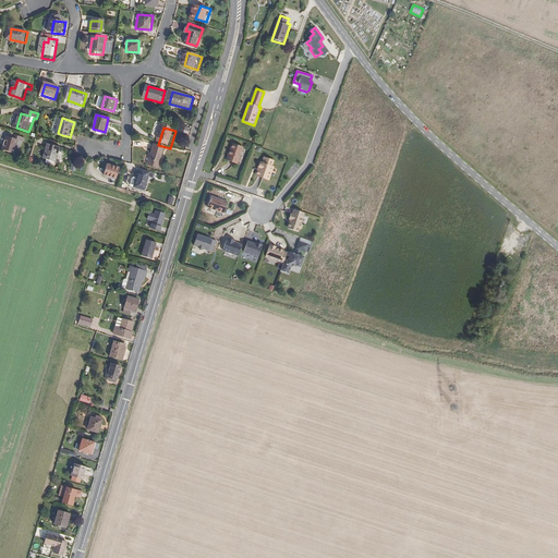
[(23,156),(27,143),(33,145),(34,140),(24,137),(23,142),(14,140),(10,152),(23,156)]
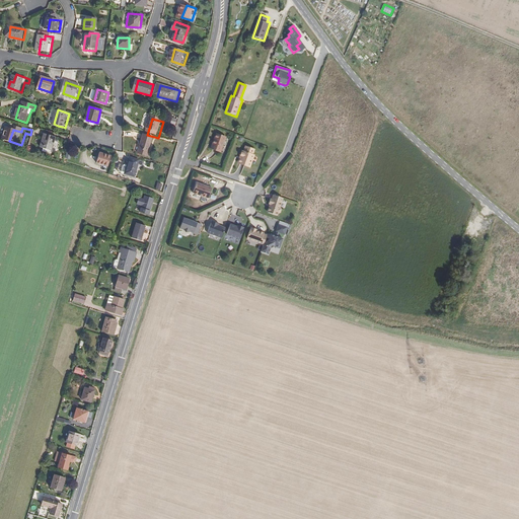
[(222,152),(227,137),(218,134),(213,149),(222,152)]
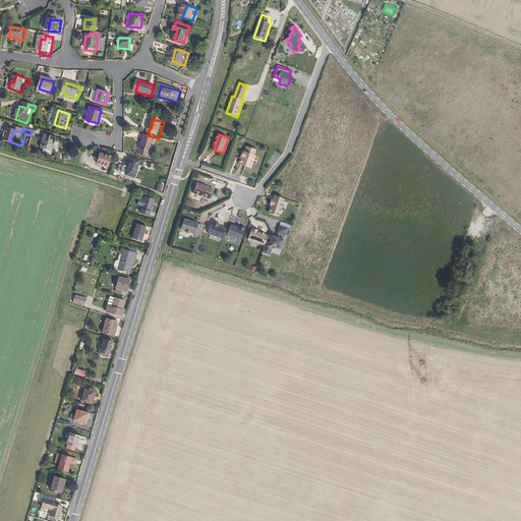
[(56,153),(60,138),(51,135),(47,150),(56,153)]
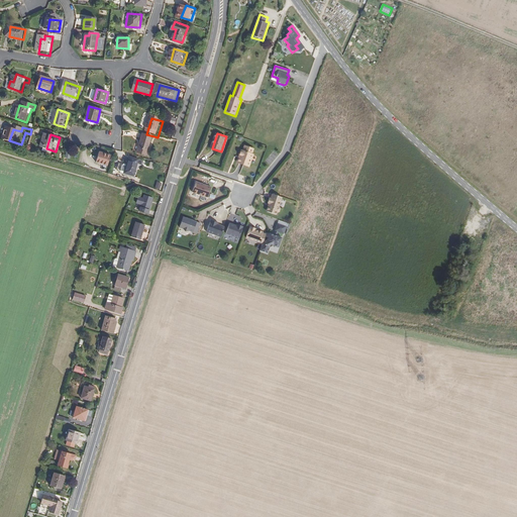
[(147,160),(153,140),(145,137),(139,158),(147,160)]
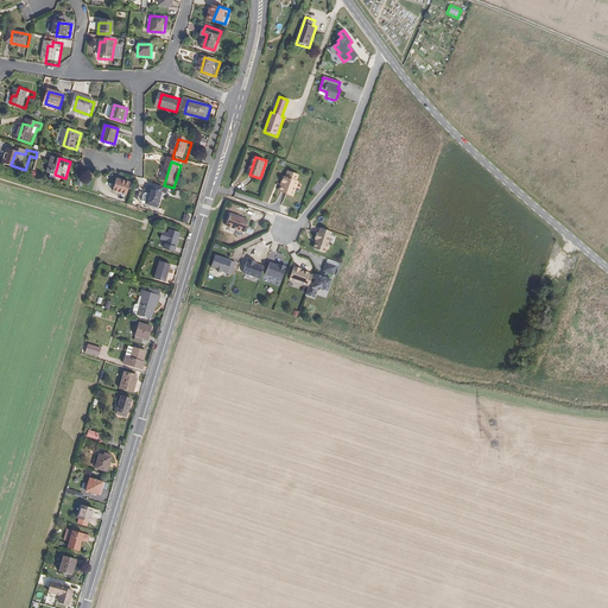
[(295,196),(299,182),(297,182),(299,176),(289,171),(286,178),(285,177),(283,184),(284,184),(282,192),(295,196)]
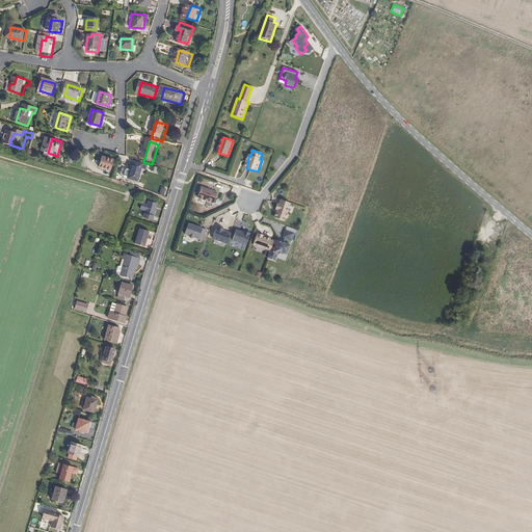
[(110,174),(113,162),(102,159),(99,170),(110,174)]
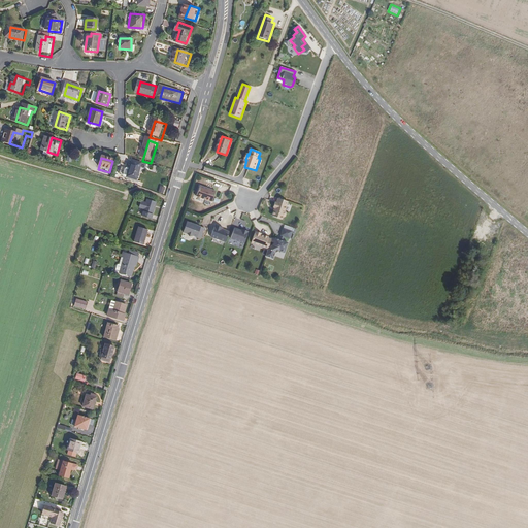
[(138,184),(143,166),(133,163),(131,169),(133,169),(129,182),(131,183),(138,184)]
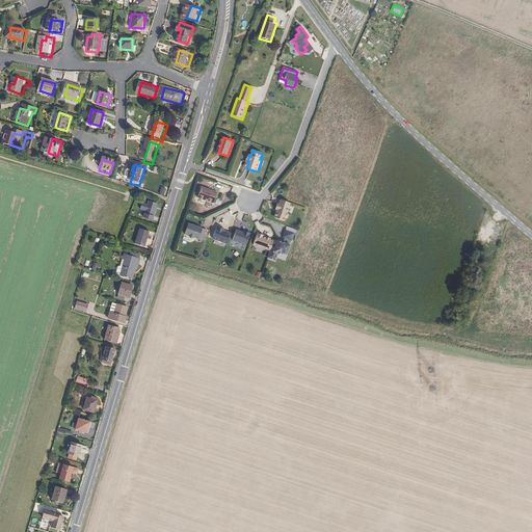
[(216,203),(219,192),(204,187),(200,197),(216,203)]
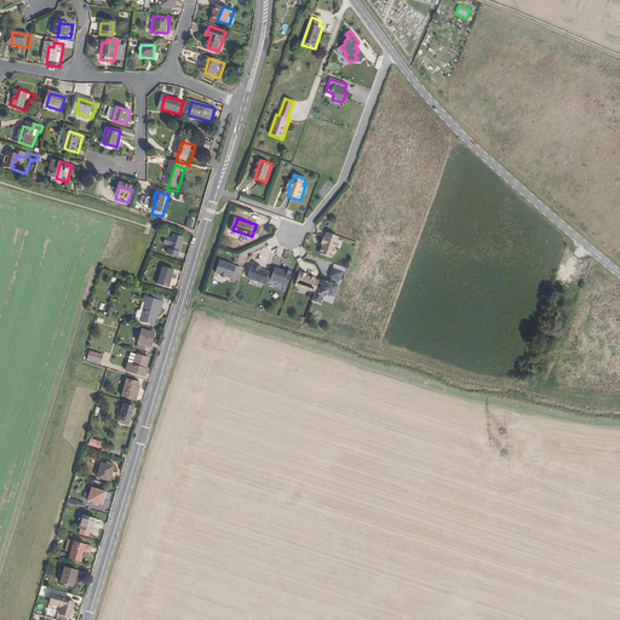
[(336,248),(339,237),(332,235),(327,233),(326,239),(325,237),(322,245),(322,246),(320,254),(332,259),(333,257),(334,257),(337,254),(338,252),(337,250),(336,248)]
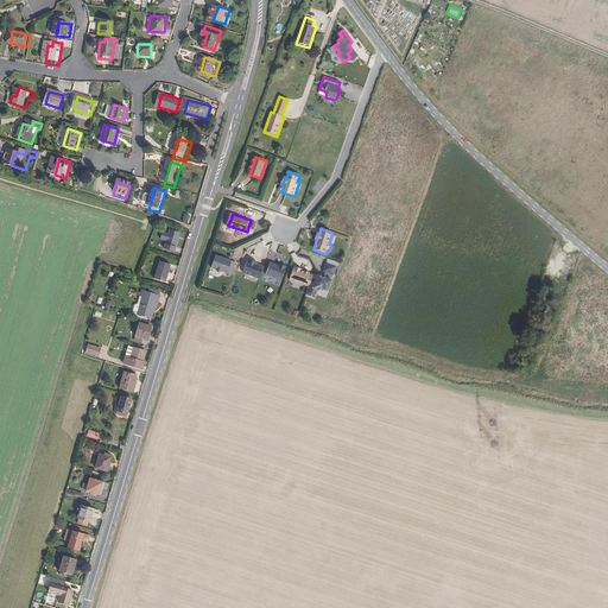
[(178,254),(183,236),(172,234),(171,236),(165,235),(163,245),(165,246),(166,244),(169,244),(168,252),(178,254)]
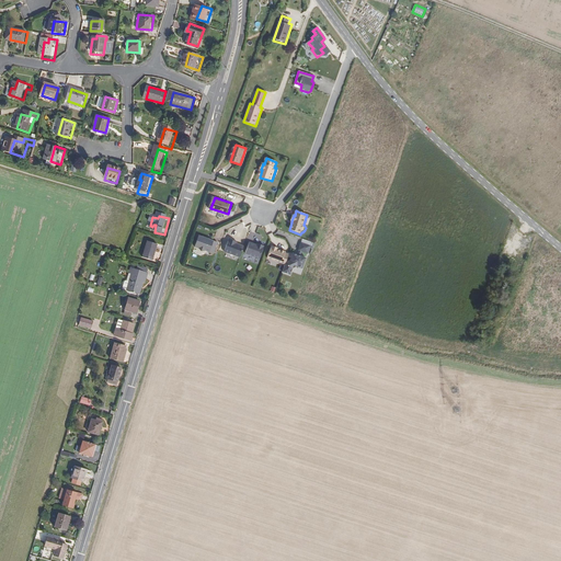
[(214,254),(217,243),(198,237),(194,248),(198,249),(201,252),(205,251),(214,254)]
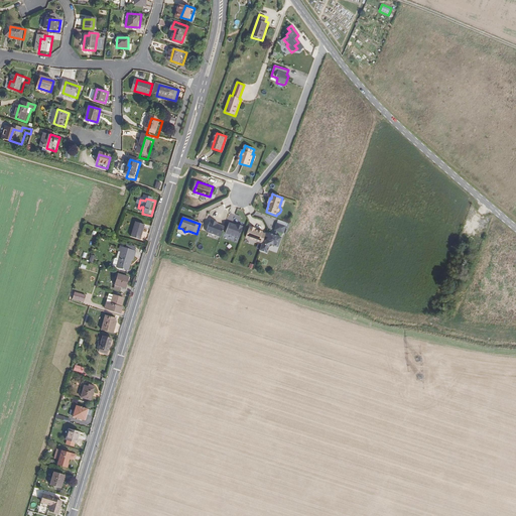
[(221,238),(225,227),(221,226),(219,226),(217,226),(218,223),(211,220),(207,232),(221,238)]
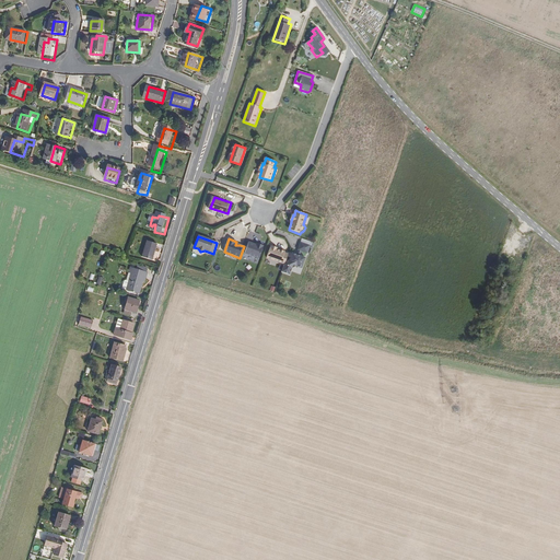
[(153,253),(155,245),(146,242),(141,258),(151,261),(153,253)]
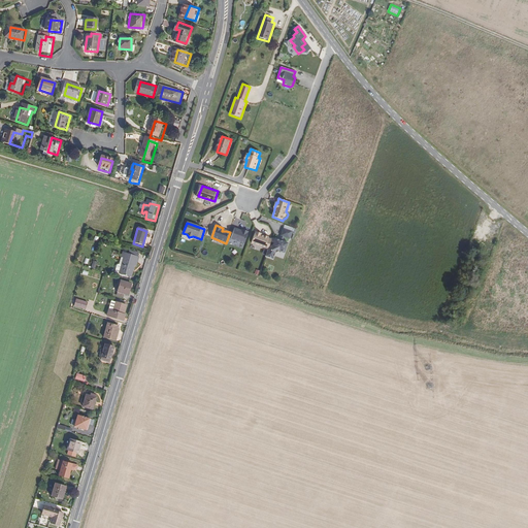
[(242,249),(249,232),(244,230),(244,231),(241,230),(235,228),(230,243),(242,249)]
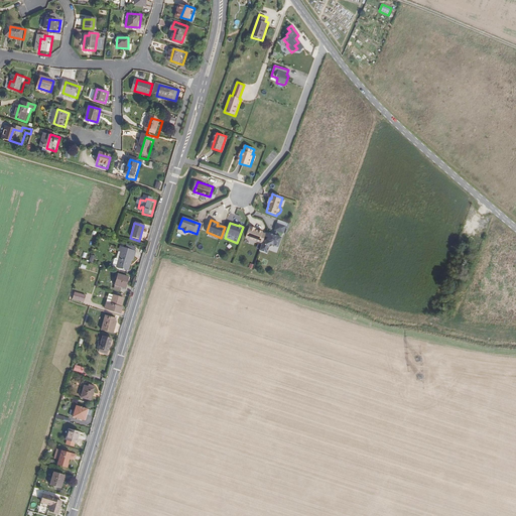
[(287,236),(290,228),(281,225),(277,233),(278,233),(281,234),(287,236)]
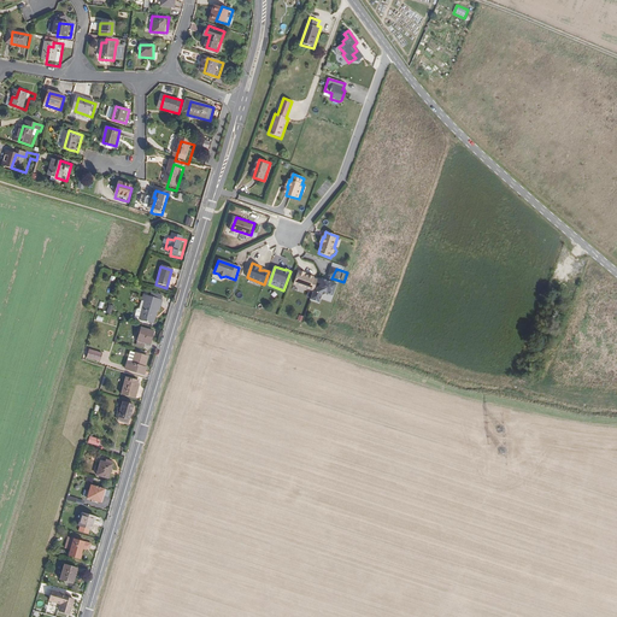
[(313,292),(318,281),(313,278),(315,277),(310,276),(309,277),(305,276),(305,275),(306,274),(299,271),(294,285),(313,292)]
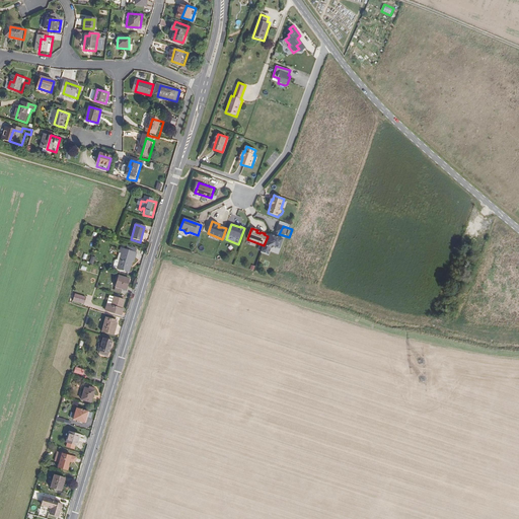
[(283,252),(287,241),(281,239),(279,238),(273,236),(273,237),(268,236),(264,245),(261,252),(269,255),(271,251),(276,249),(283,252)]
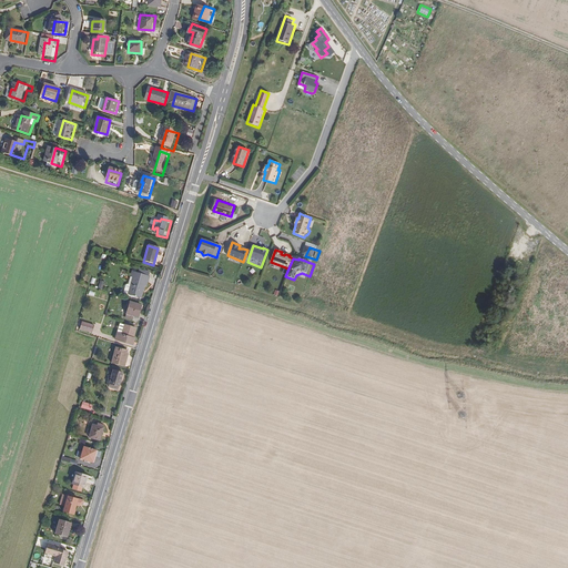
[(145,286),(149,276),(130,272),(129,277),(132,279),(128,294),(140,297),(143,286),(145,286)]
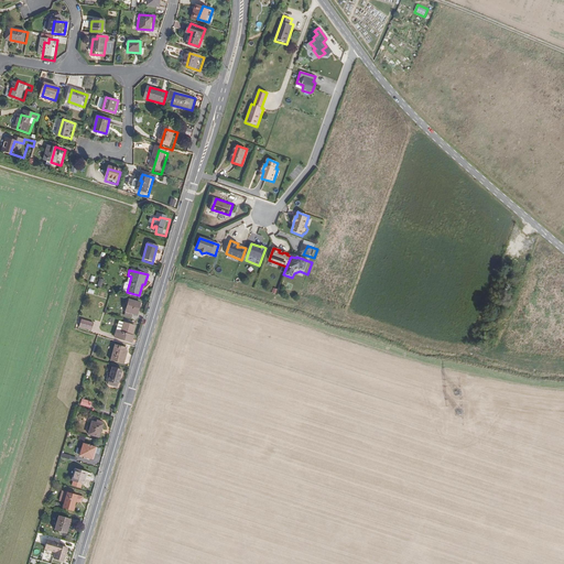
[(141,317),(144,305),(132,302),(127,317),(134,320),(136,315),(141,317)]
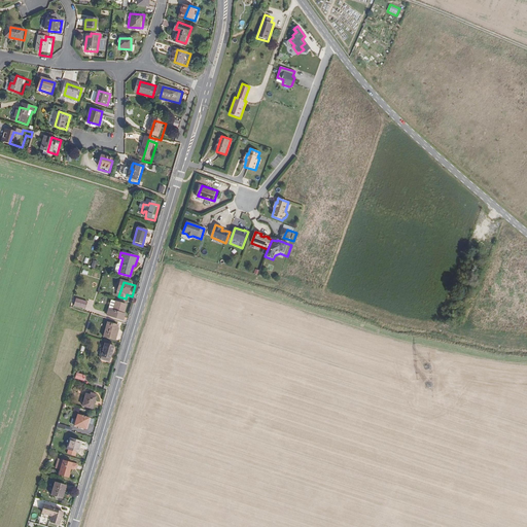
[(85,309),(88,303),(77,300),(75,306),(85,309)]
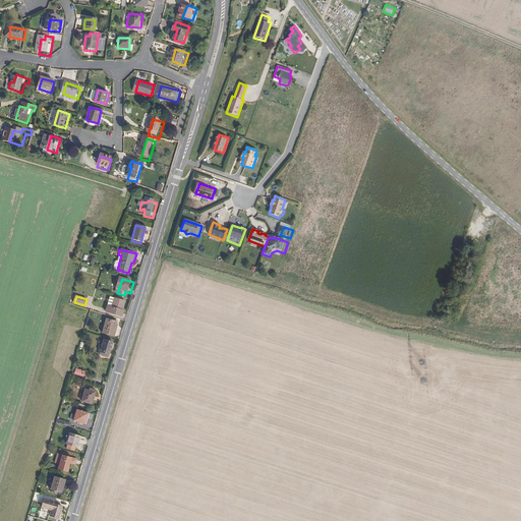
[(123,311),(126,302),(115,298),(113,307),(109,306),(107,311),(122,316),(124,311),(123,311)]
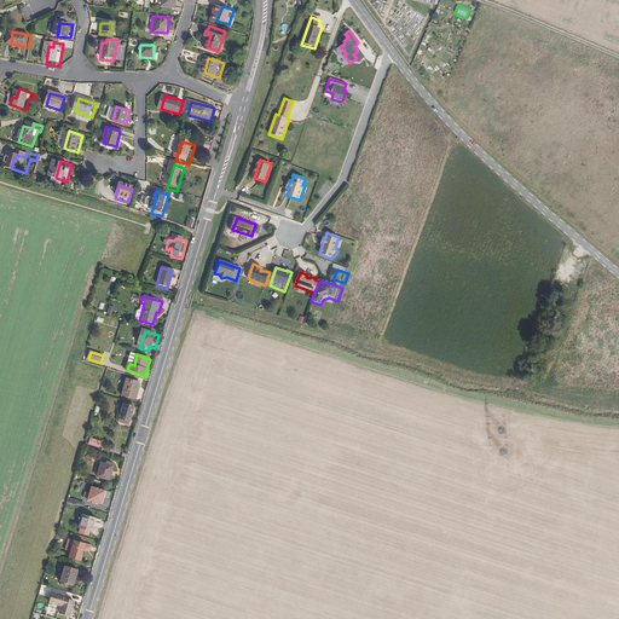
[(138,399),(142,385),(139,383),(140,380),(128,377),(123,395),(138,399)]
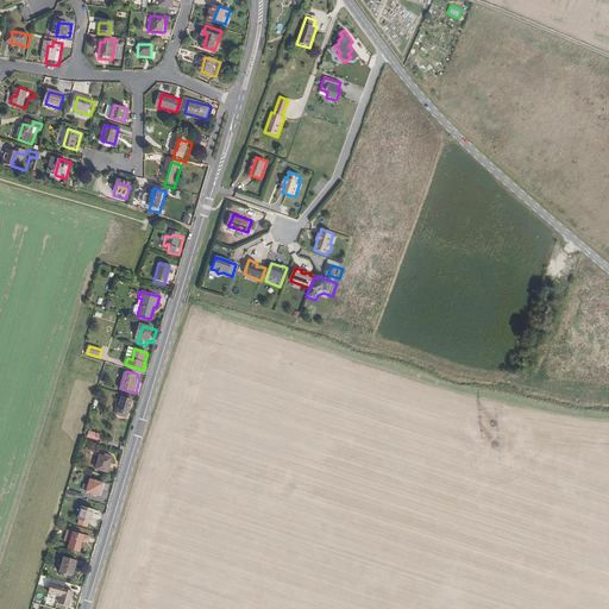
[(127,413),(132,400),(123,396),(117,415),(121,416),(123,412),(127,413)]
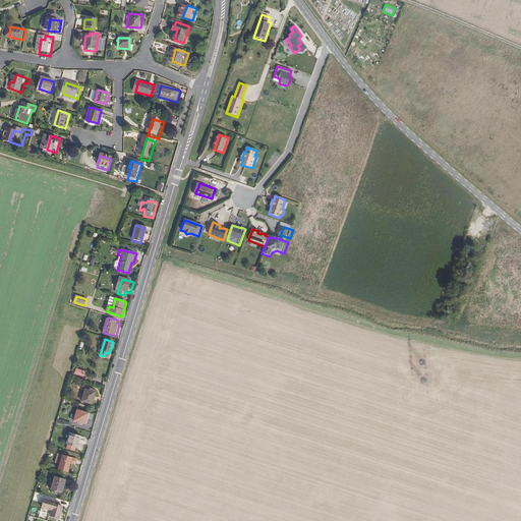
[(82,377),(84,370),(75,368),(73,373),(82,377)]
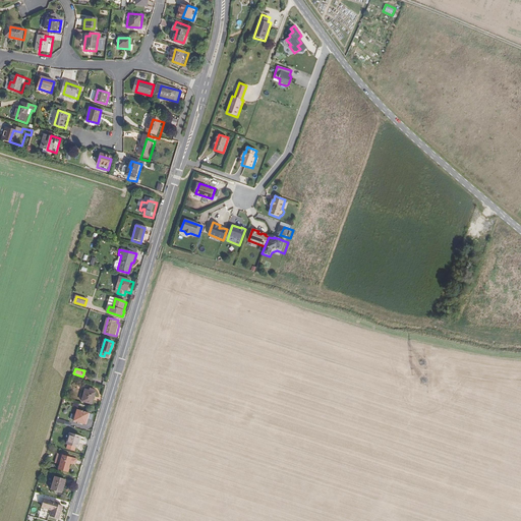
[(93,405),(97,390),(91,388),(90,391),(87,390),(82,402),(93,405)]
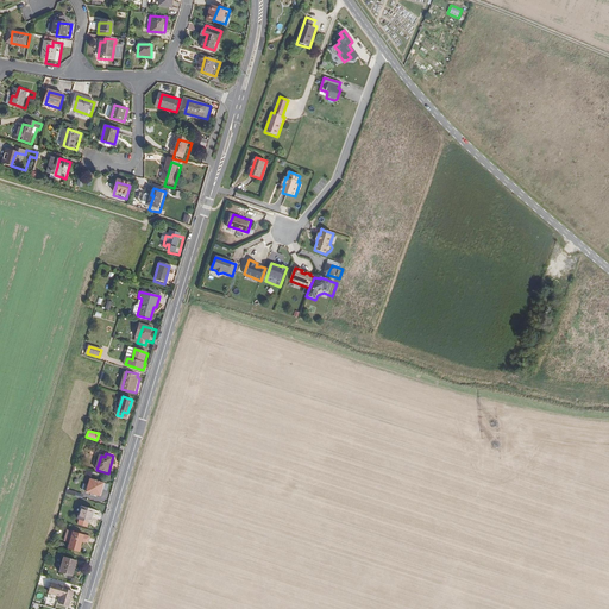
[(101,496),(105,483),(90,479),(86,495),(93,497),(93,495),(101,496)]
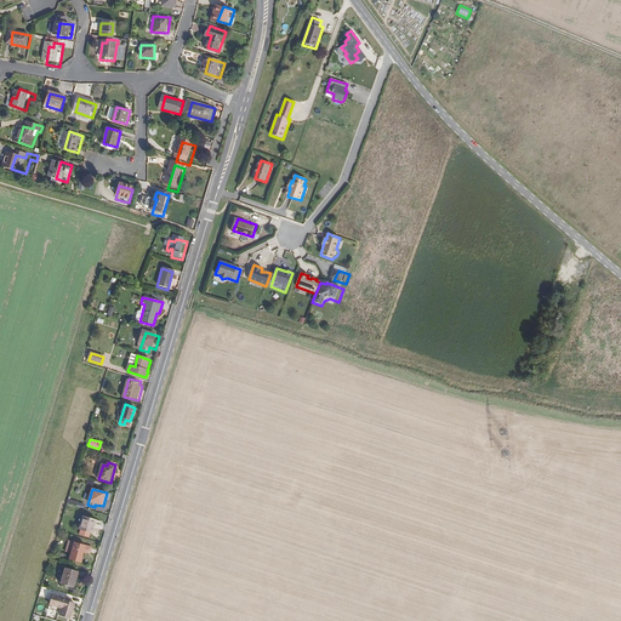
[(91,534),(95,520),(83,518),(78,530),(81,531),(90,534),(91,534)]
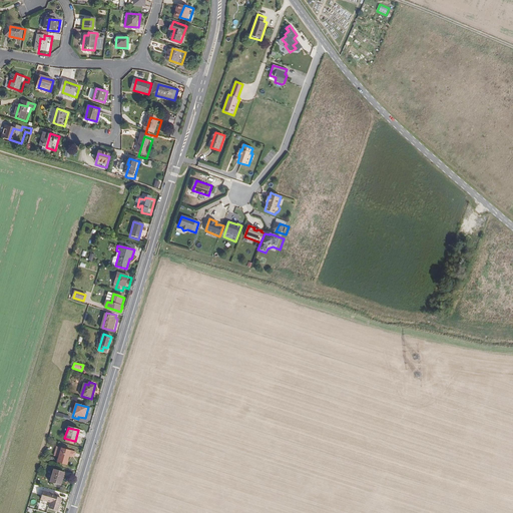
[(68,462),(70,456),(71,451),(61,448),(57,462),(63,464),(64,461),(68,462)]
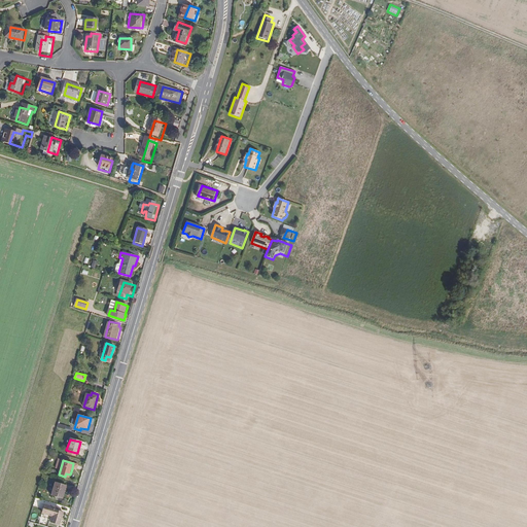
[(62,484),(63,480),(53,476),(50,481),(56,483),(62,484)]
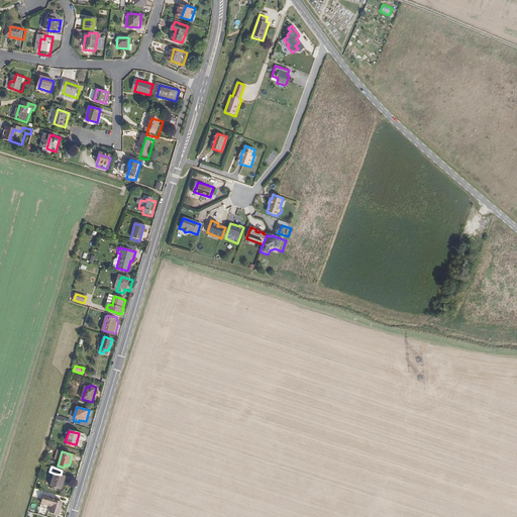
[(62,489),(65,477),(61,475),(55,474),(50,486),(62,489)]
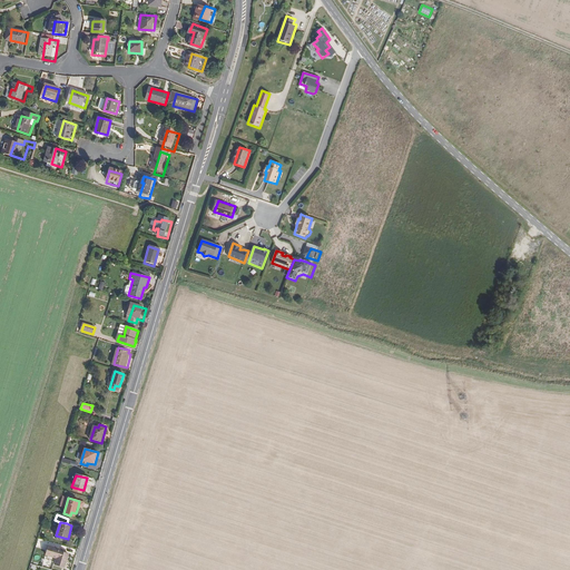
[(65,568),(69,556),(66,554),(59,552),(60,550),(49,547),(47,554),(58,558),(56,564),(65,568)]
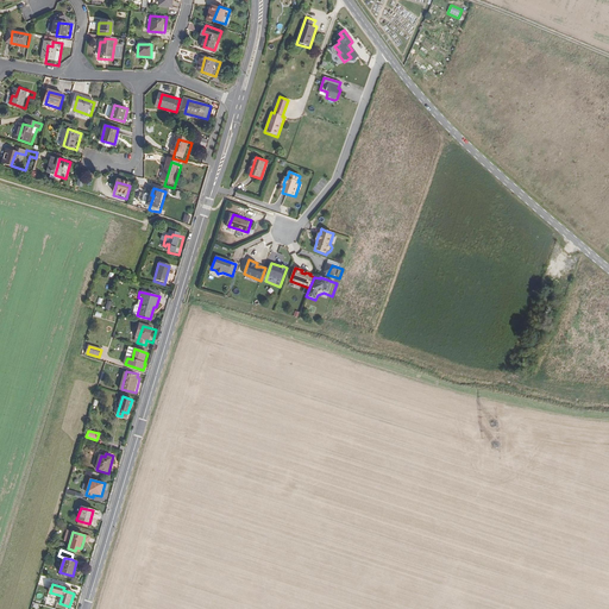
All buildings are outlined.
